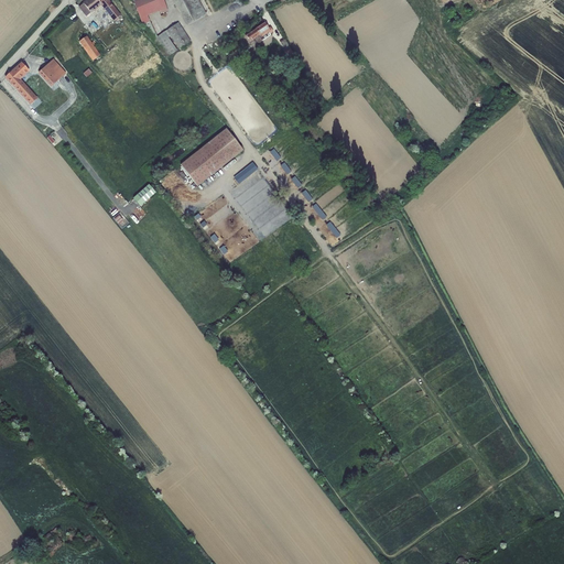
[(96,0),(95,0),(86,8),(80,11),(87,20),(93,17),(104,8),(117,24),(107,33),(101,25),(95,31),(101,39),(111,51),(133,32),(122,20),(106,0),(98,0),(97,1),(96,0)]
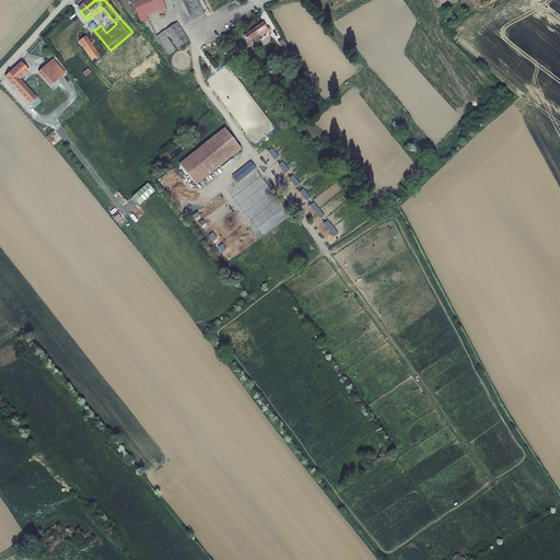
[(142,20),(141,20),(147,33),(149,37),(173,60),(187,45),(172,30),(166,37),(156,28),(150,22),(160,16),(162,20),(171,16),(167,10),(163,0),(132,0),(136,7),(142,20)]
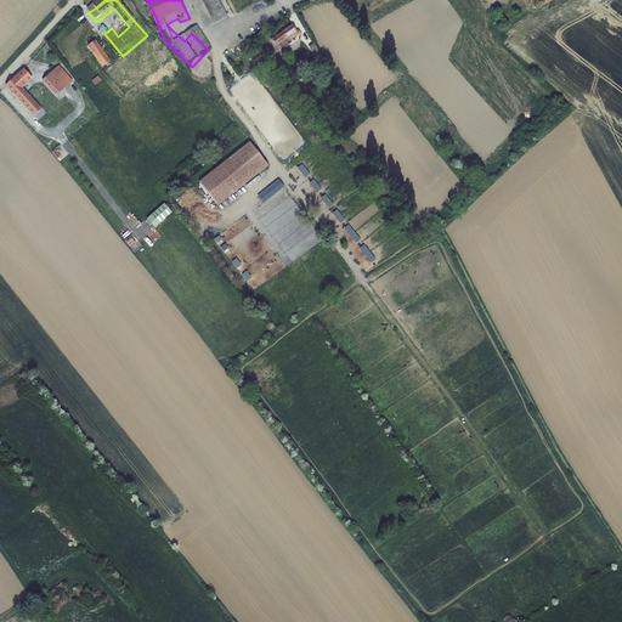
[(193,0),(197,4),(213,20),(232,0),(231,0),(193,0)]
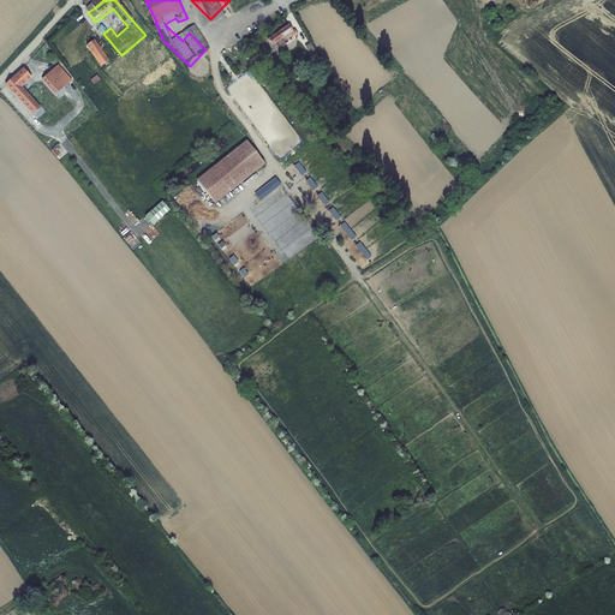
[(517,12),(523,9),(519,0),(513,4),(517,12)]
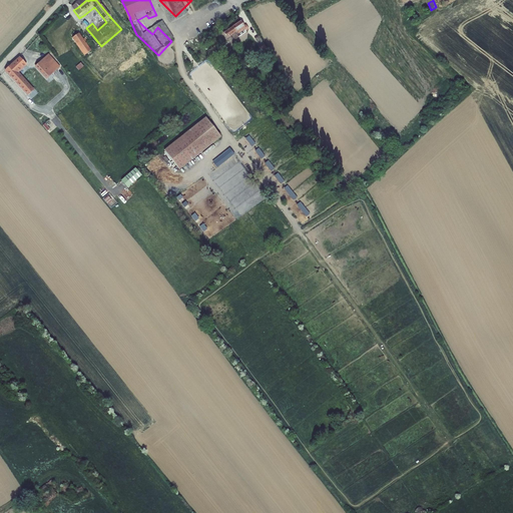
[(173,39),(182,30),(168,16),(159,25),(173,39)]
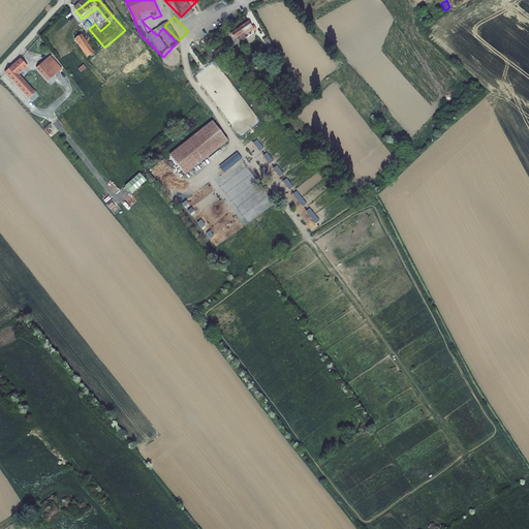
[(247,25),(234,34),(241,44),(254,34),(247,25)]
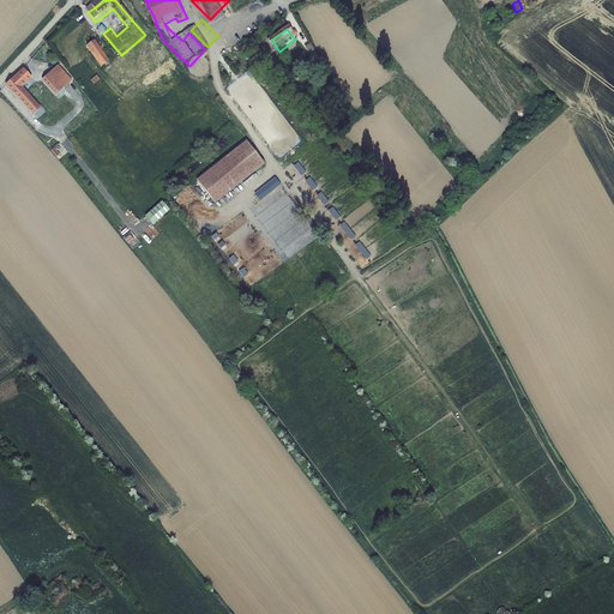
[(307,54),(313,50),(307,41),(301,44),(307,54)]
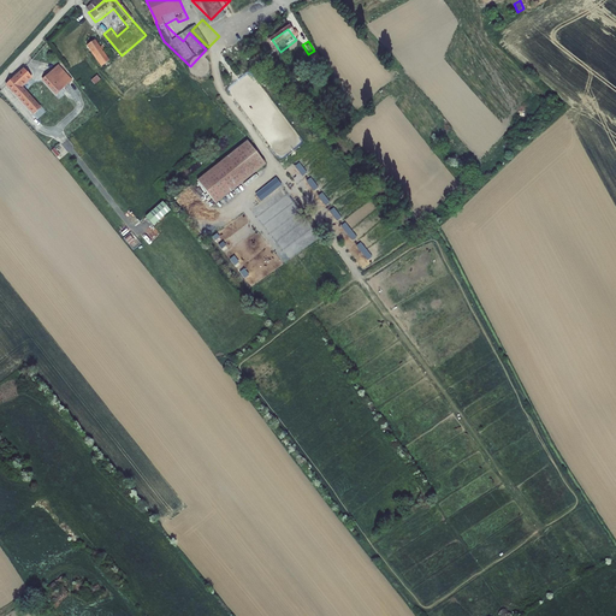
[(102,45),(116,61),(118,59),(104,43),(102,45)]
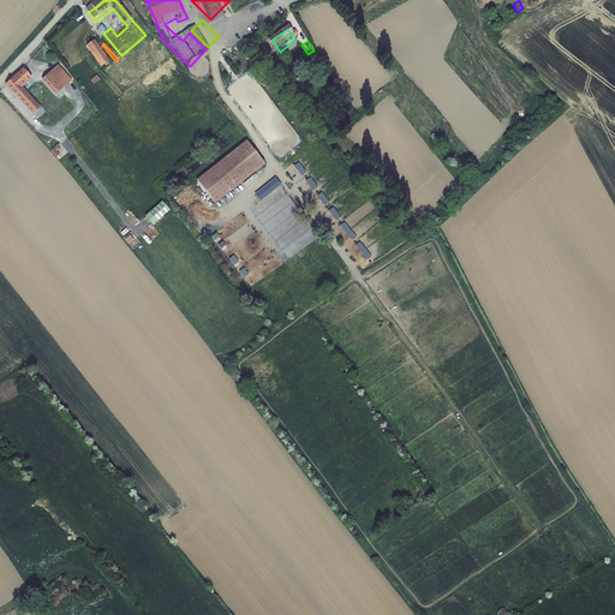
[(99,47),(112,64),(115,61),(102,45),(99,47)]
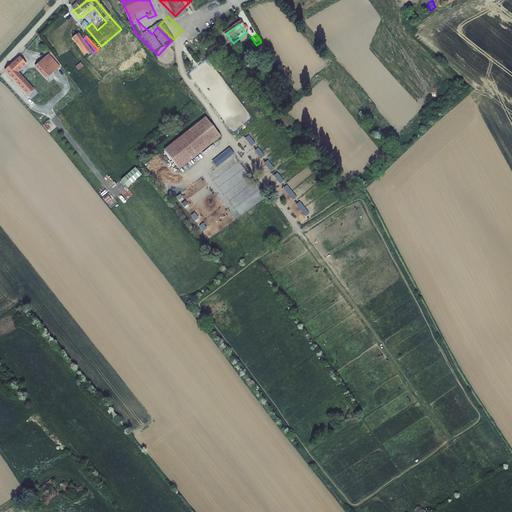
[(76,44),(87,58),(93,53),(82,39),(76,44)]
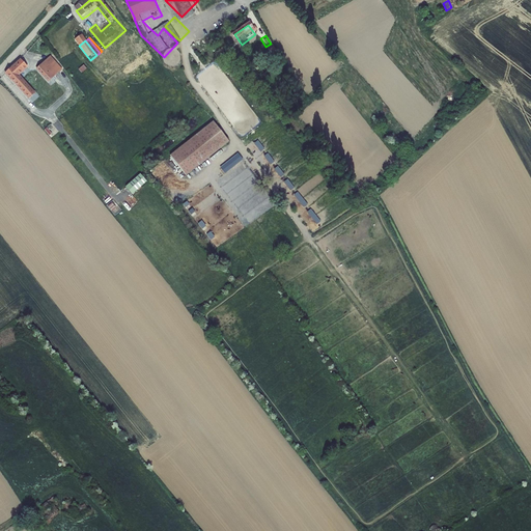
[(34,54),(28,59),(33,65),(39,60),(34,54)]
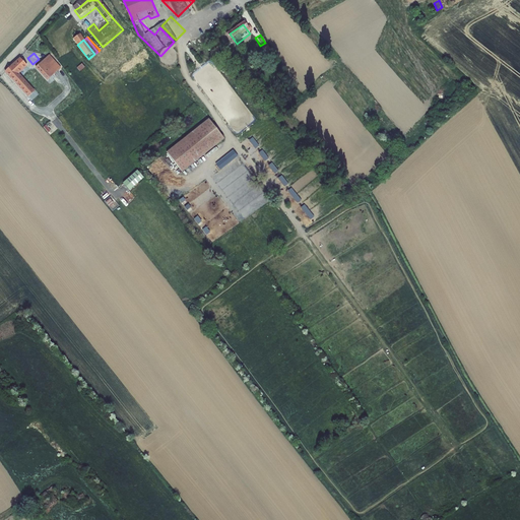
[(63,66),(69,73),(79,65),(73,57),(63,66)]
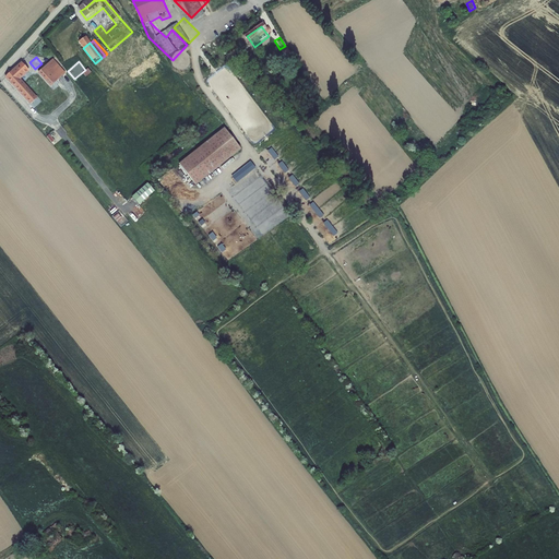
[(24,68),(8,81),(30,108),(36,104),(20,83),(30,75),(24,68)]
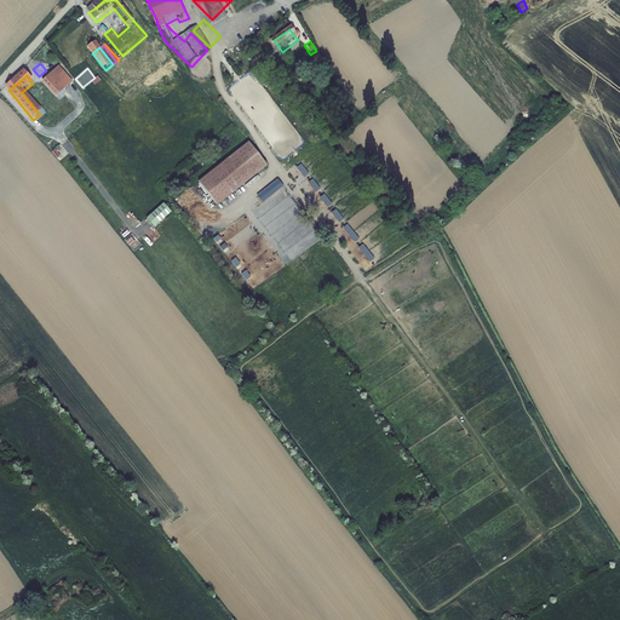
[(65,95),(53,79),(45,85),(57,102),(65,95)]
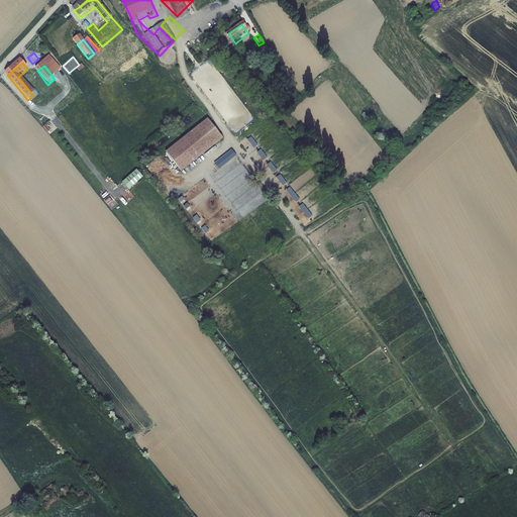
[(208,121),(165,151),(179,173),(222,141),(208,121)]
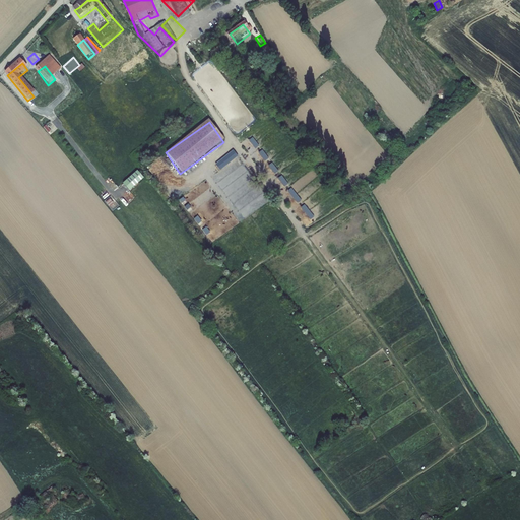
[(137,171),(122,182),(128,190),(143,179),(137,171)]
